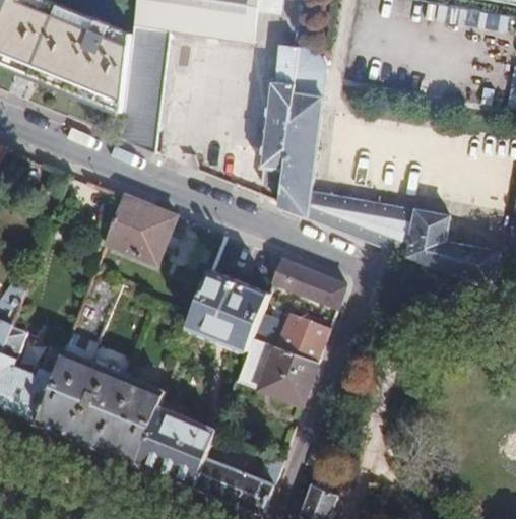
[(0,61),(3,62),(122,112),(131,34),(85,15),(83,18),(38,0),(0,0),(0,61)]
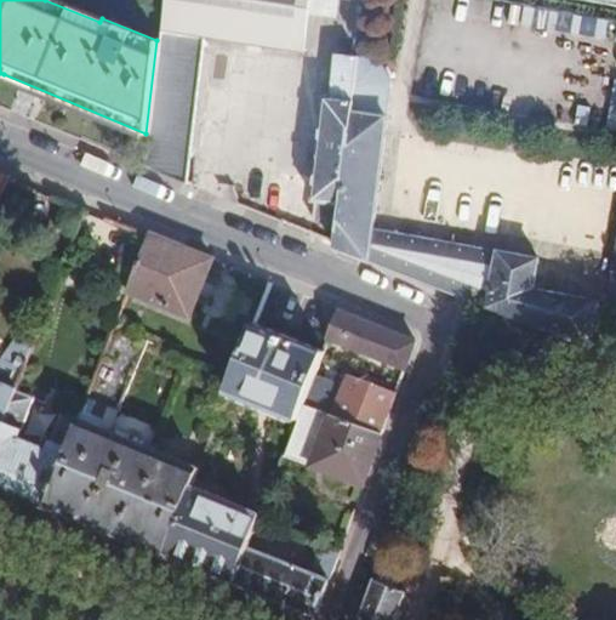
[(303,0),(160,0),(157,40),(146,134),(142,165),(184,181),(201,40),(297,53),(303,0)]
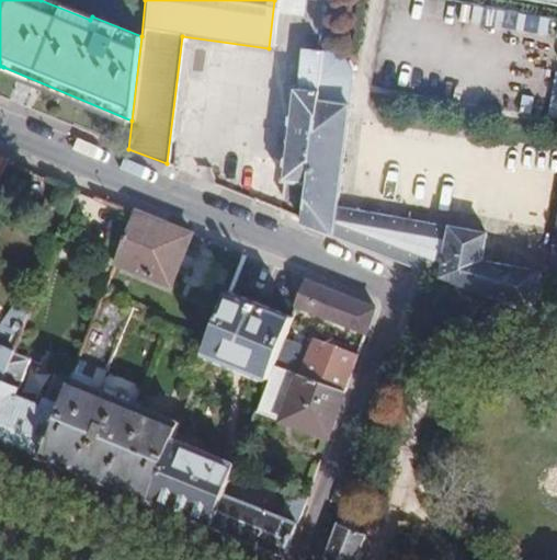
[(508,29),(509,9),(450,6),(448,25),(508,29)]
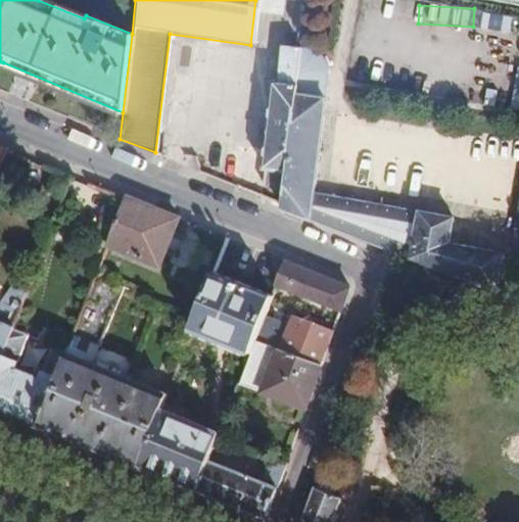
[(263,184),(281,187),(299,45),(284,43),(280,80),(271,79),(261,167),(265,167),(263,184)]
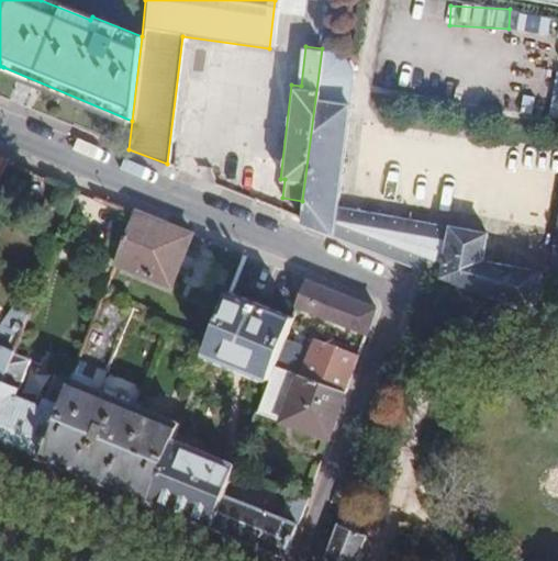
[(300,221),(426,270),(531,312),(537,272),(479,260),(484,234),(335,204),(352,69),(341,49),(322,47),(322,48),(302,201),(300,221)]
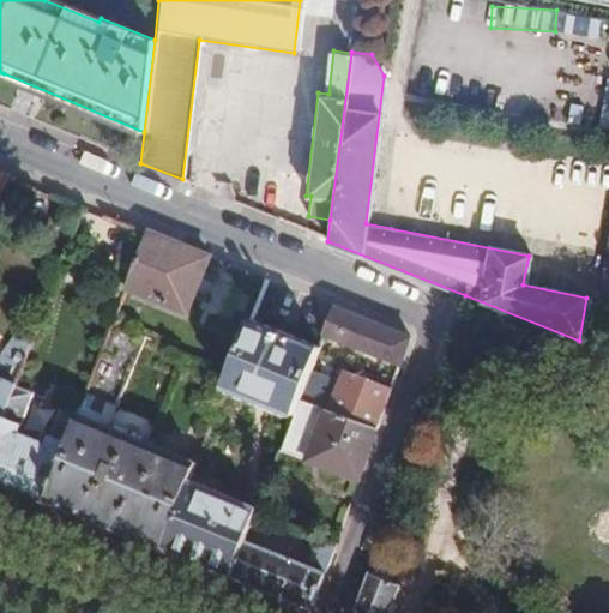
[(116,240),(124,221),(103,212),(96,232),(116,240)]
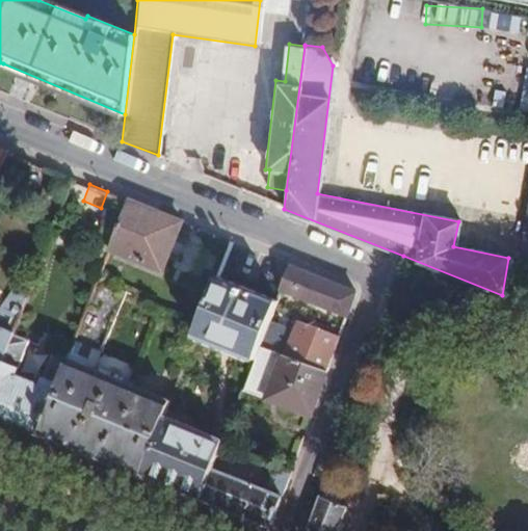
[(160,270),(180,220),(126,198),(107,249),(160,270)]
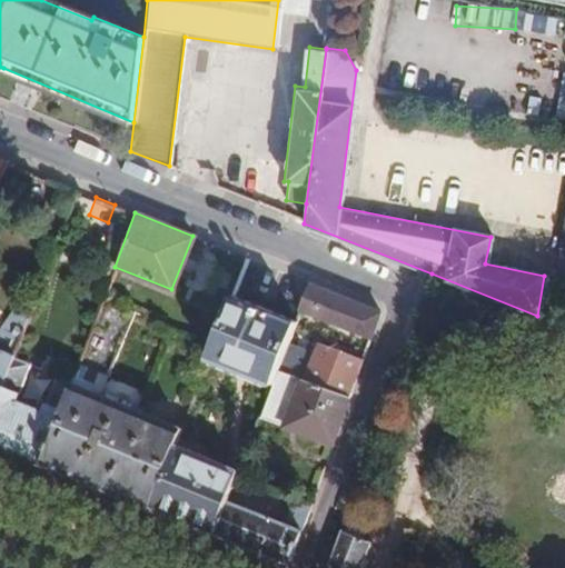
[(564,215),(553,279),(564,280),(564,215)]
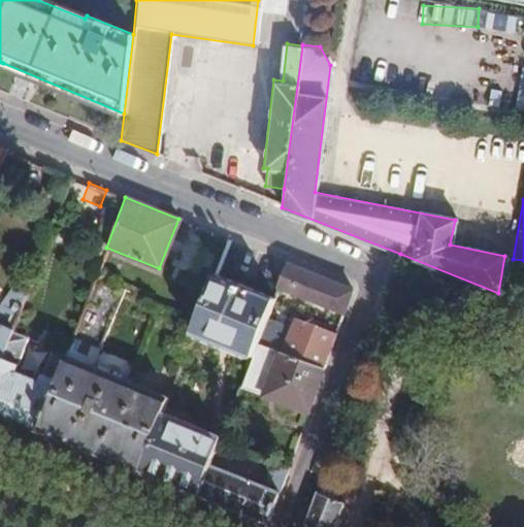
[(350,290),(285,263),(276,287),(341,315),(350,290)]
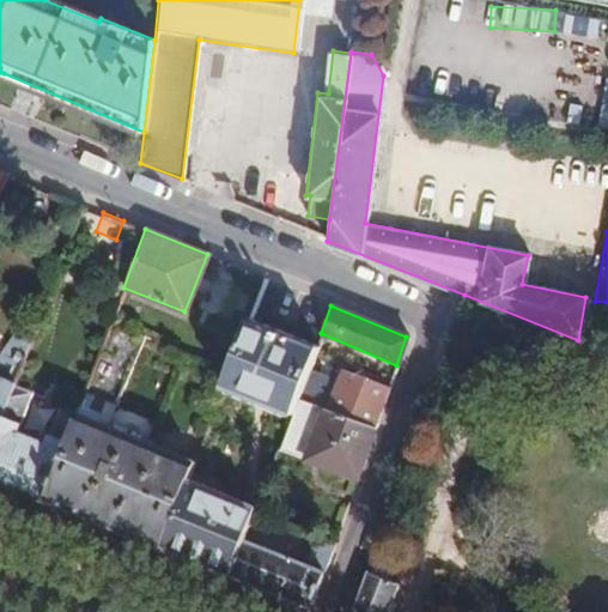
[(316,346),(249,320),(230,369),(223,387),(291,414),(297,397),(312,355),(316,346)]
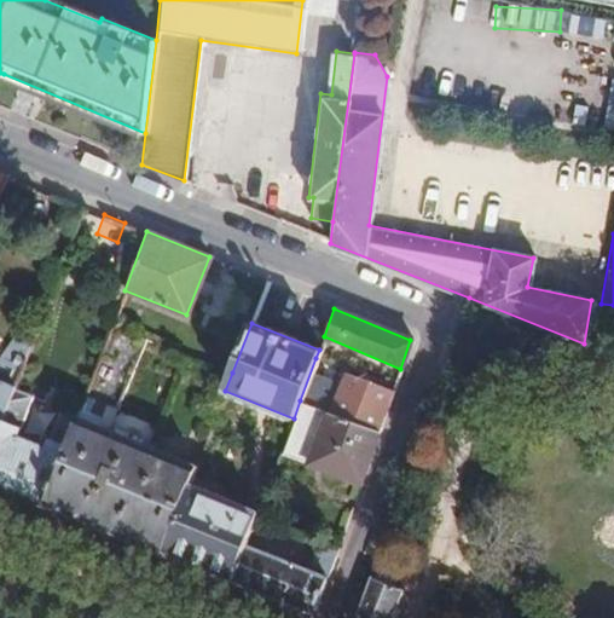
[(47,504),(162,553),(189,485),(196,467),(94,427),(103,406),(116,411),(143,338),(113,324),(79,419),(47,504)]
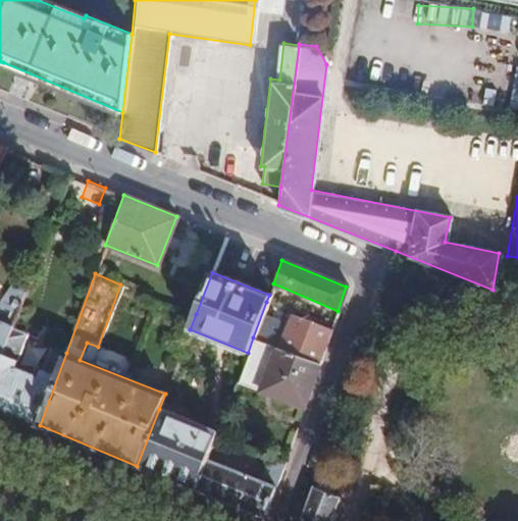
[(0,359),(10,332),(29,282),(19,278),(9,306),(1,303),(0,306),(0,359)]
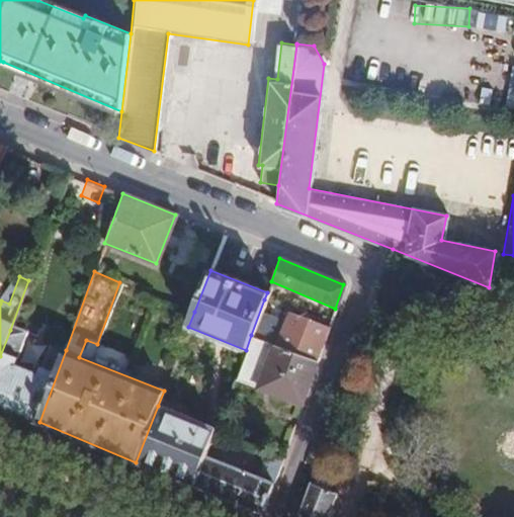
[(292,311),(330,325),(333,315),(268,288),(267,292),(264,299),(292,311)]
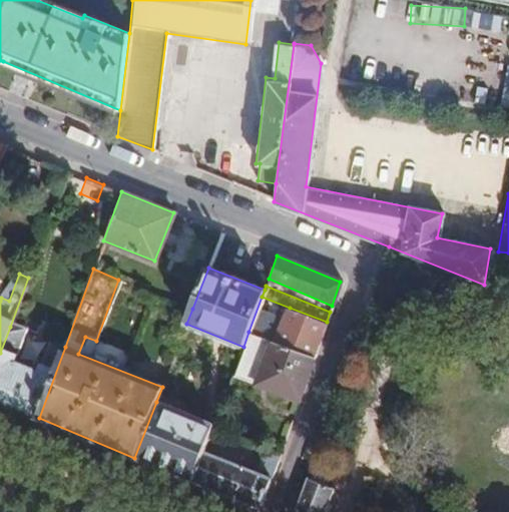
[(248,332),(277,343),(290,308),(262,297),(248,332)]
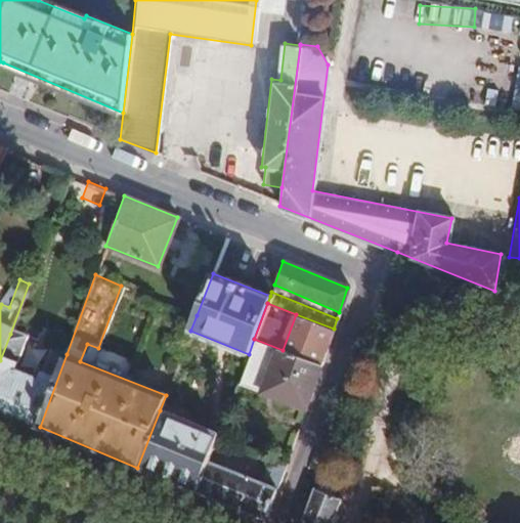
[(283,350),(320,365),(334,329),(296,314),(283,350)]
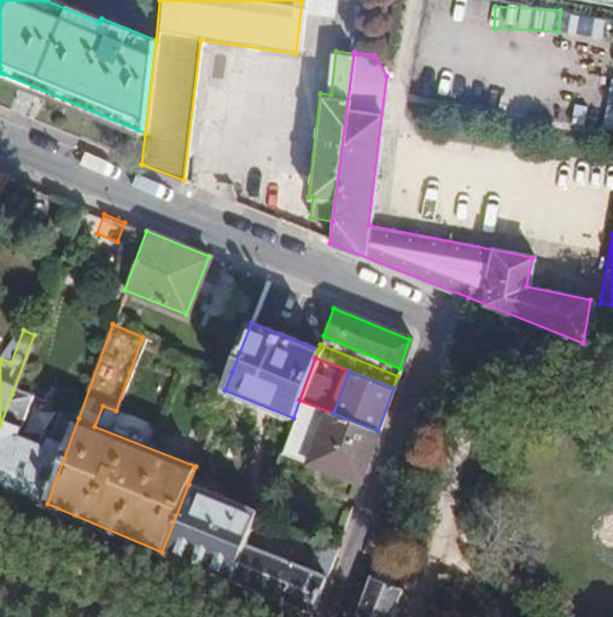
[(0,484),(47,504),(79,418),(62,412),(51,441),(48,440),(46,448),(18,437),(31,402),(12,394),(0,425),(0,484)]
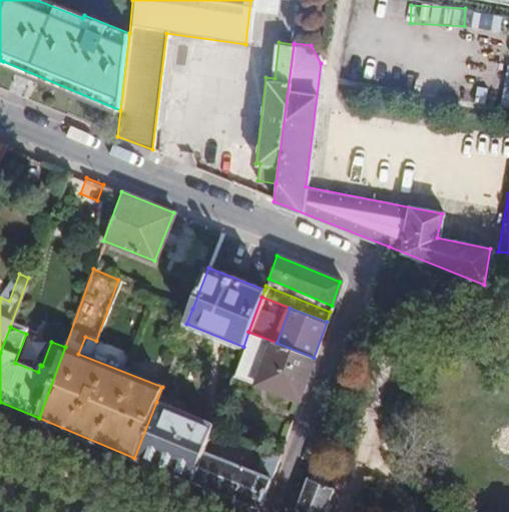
[(232,374),(300,400),(314,358),(277,343),(248,332),(243,347),(232,374)]
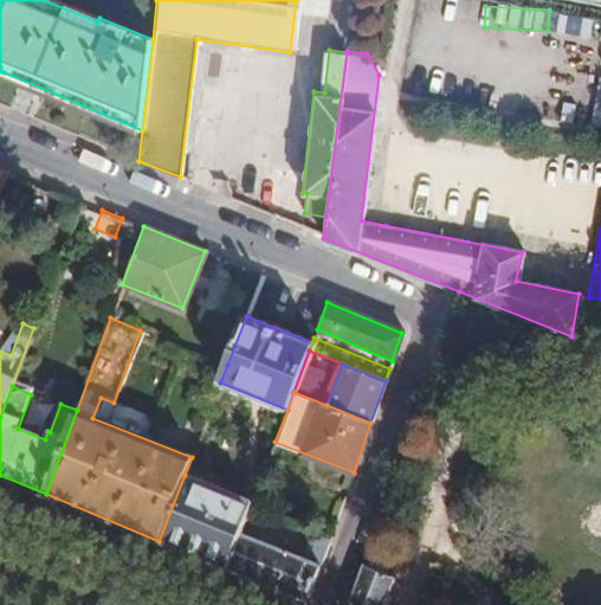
[(159,541),(227,568),(249,513),(251,507),(252,502),(185,475),(159,541)]
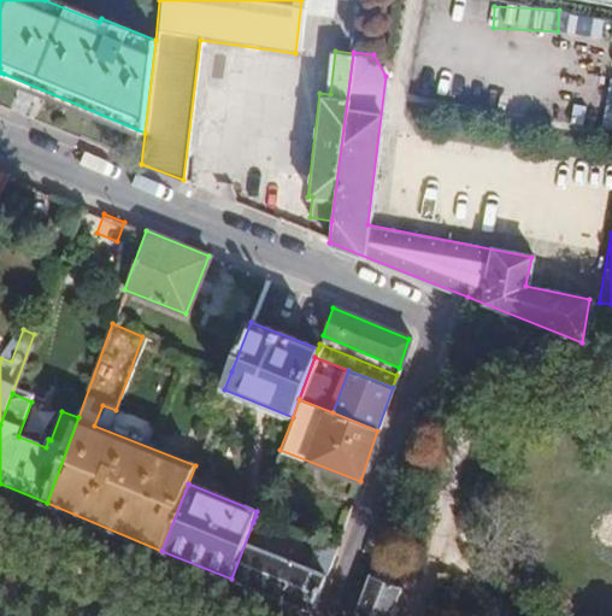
[(253,522),(231,579),(313,612),(335,552),(325,549),(324,553),(312,549),(305,567),(253,546),(263,524),(253,522)]
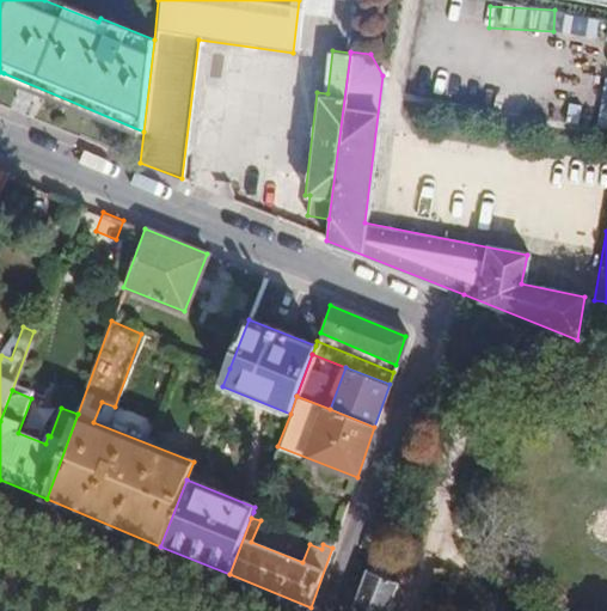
[(382,610),(393,582),(367,573),(353,610),(382,610)]
